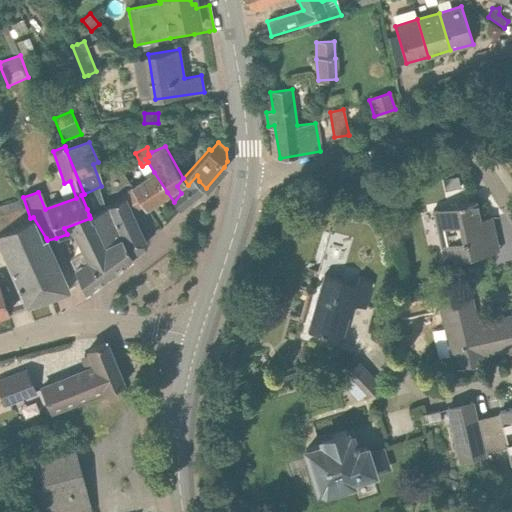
[(145,207),(167,192),(154,172),(133,186),(145,207)]
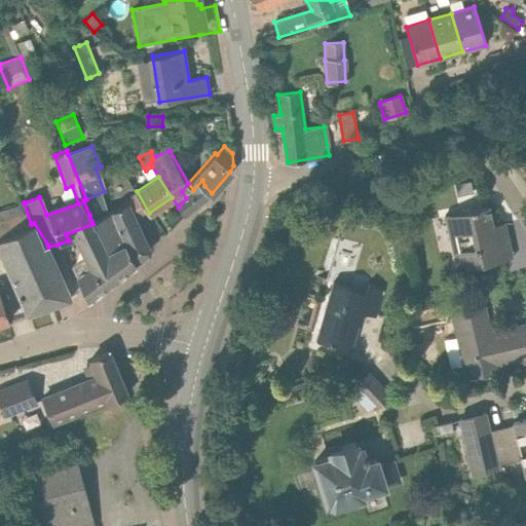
[(212,193),(204,186),(202,180),(193,190),(188,183),(182,191),(186,198),(179,208),(185,215),(211,195),(212,193)]
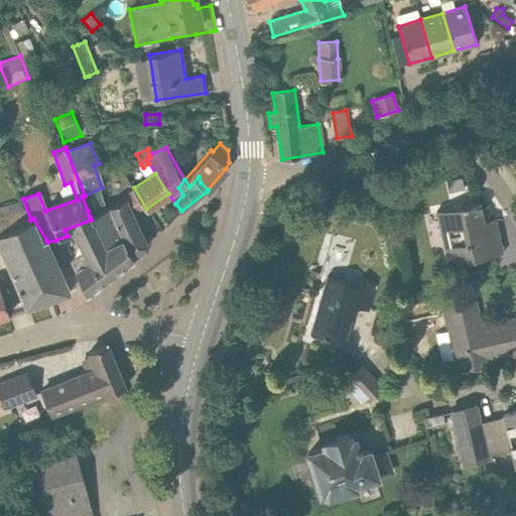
[(445,180),(448,192),(464,188),(462,177),(445,180)]
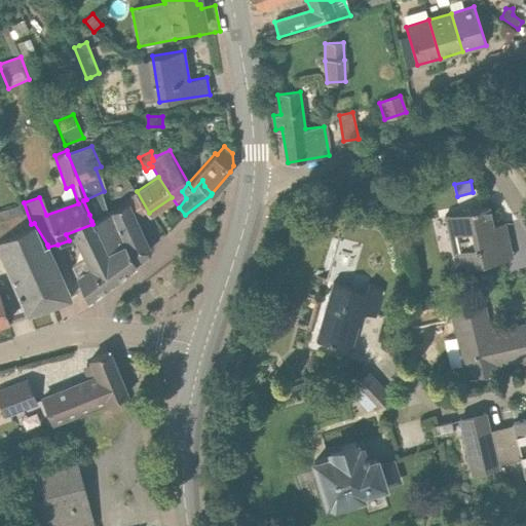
[(91,221),(92,224),(96,223),(106,250),(123,241),(134,264),(150,251),(127,197),(123,200),(124,204),(91,221)]
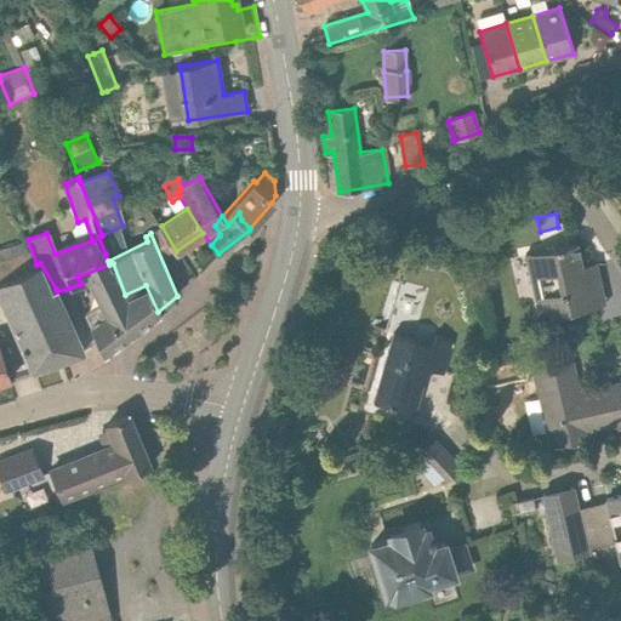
[(548,317),(584,308),(591,307),(587,289),(577,243),(523,255),(534,302),(545,301),(548,317)]
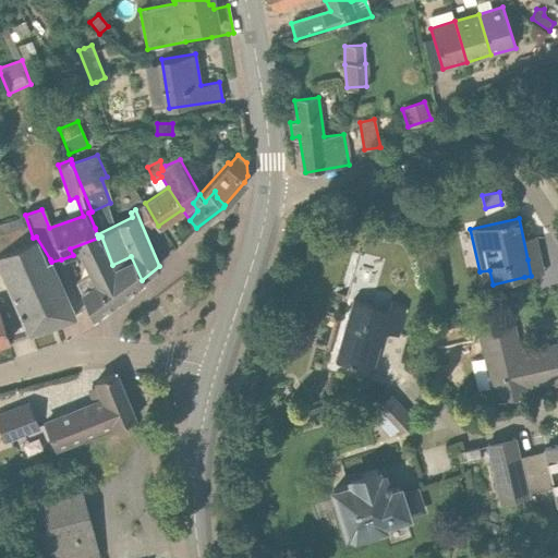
[(0,268),(29,332),(75,316),(51,262),(50,259),(36,237),(33,238),(0,252),(0,268)]
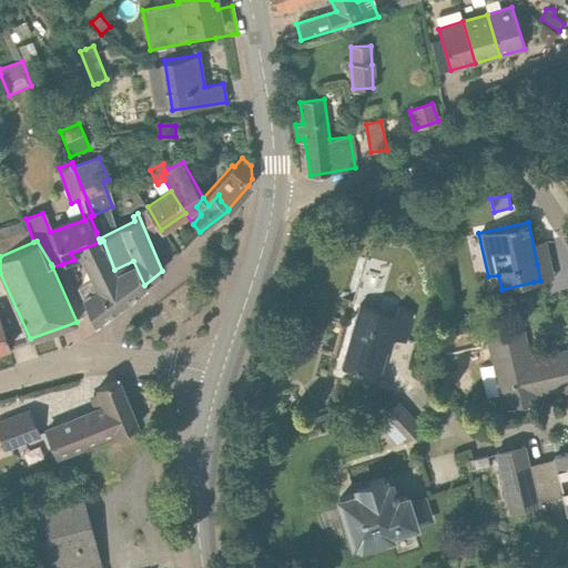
[(93,324),(144,285),(133,261),(114,270),(103,241),(100,242),(71,253),(74,260),(80,257),(92,281),(77,290),(93,323),(92,324),(93,324)]
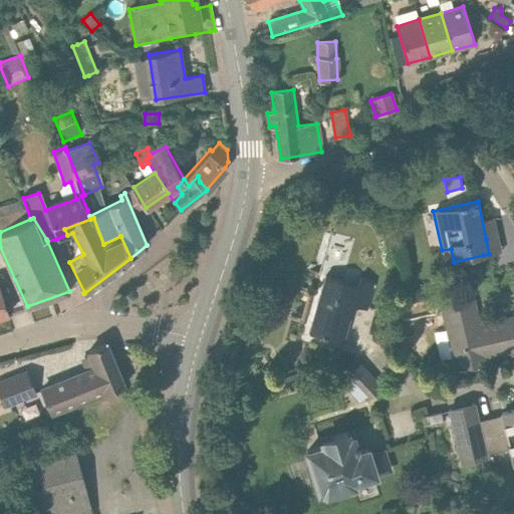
[(483,278),(480,267),(459,272),(462,283),(483,278)]
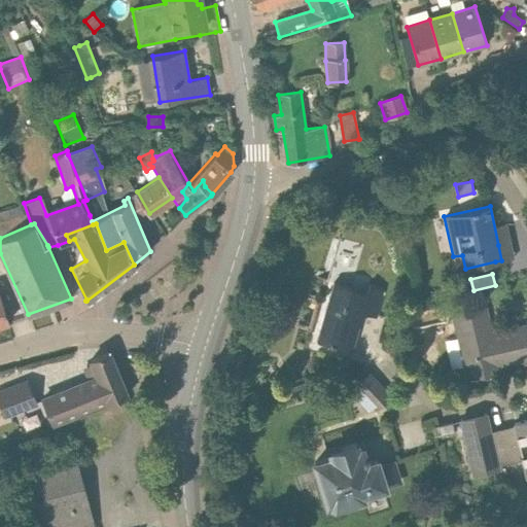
[(330,343),(351,350),(361,314),(376,318),(384,288),(365,283),(363,289),(331,280),(317,328),(334,334),(330,343)]
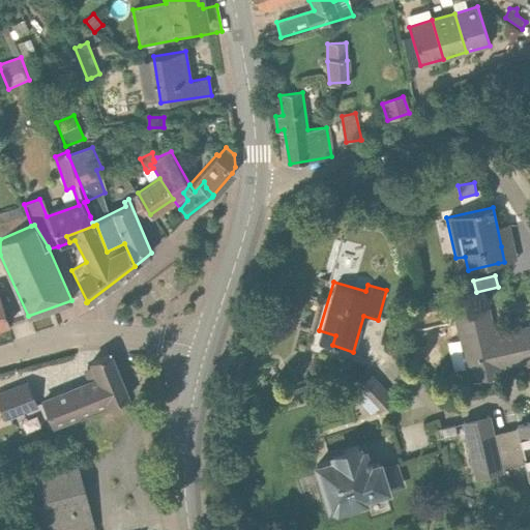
[(399,307),(406,310),(412,289),(405,287),(399,307)]
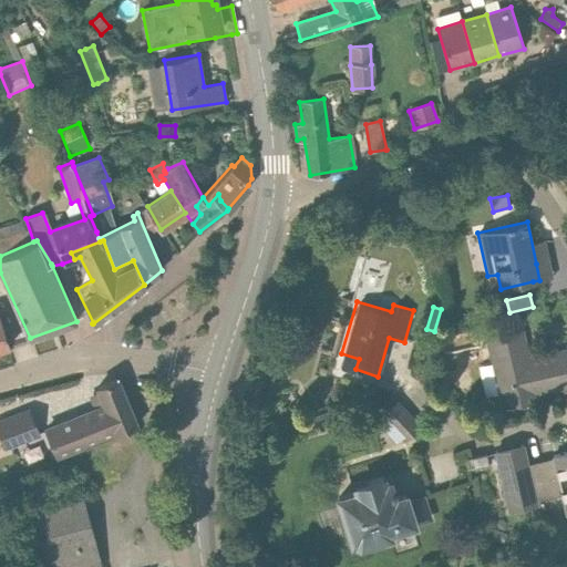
[(485,325),(504,405),(536,399),(535,393),(566,385),(566,350),(521,361),(517,350),(525,349),(522,331),(517,332),(513,317),(485,325)]
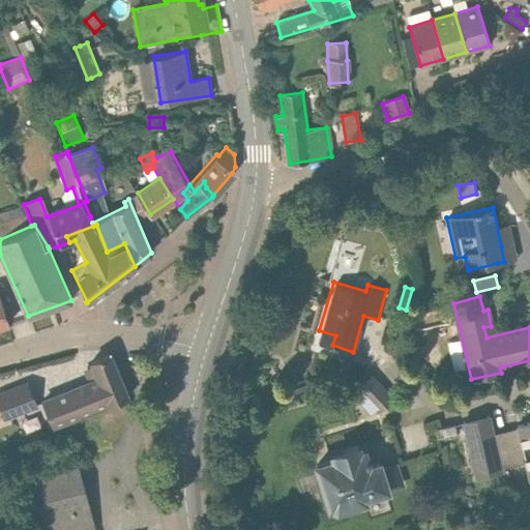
[(0,325),(9,323),(0,298),(0,325)]
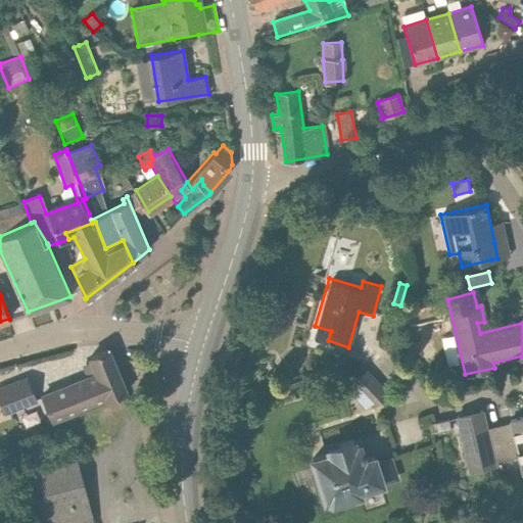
[(102,388),(106,399),(106,400),(127,392),(108,349),(89,358),(91,361),(86,363),(91,377),(97,390),(102,388)]
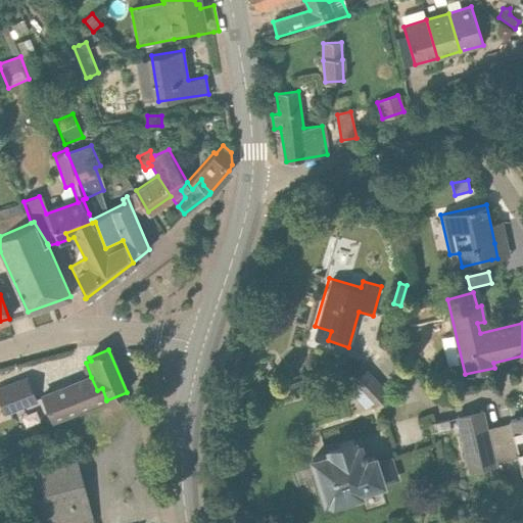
[(365,408),(371,402),(373,406),(386,393),(366,370),(350,384),(353,387),(349,391),(365,408)]
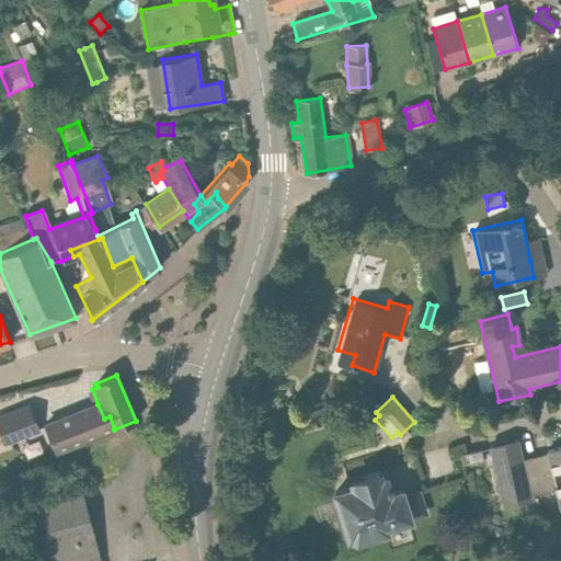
[(104,419),(98,404),(46,425),(56,451),(114,428),(110,416),(104,419)]
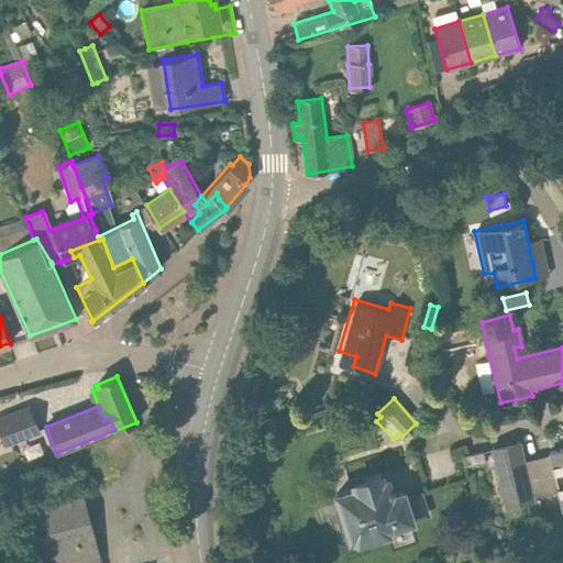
[(39,431),(29,408),(0,419),(0,430),(6,444),(39,431)]
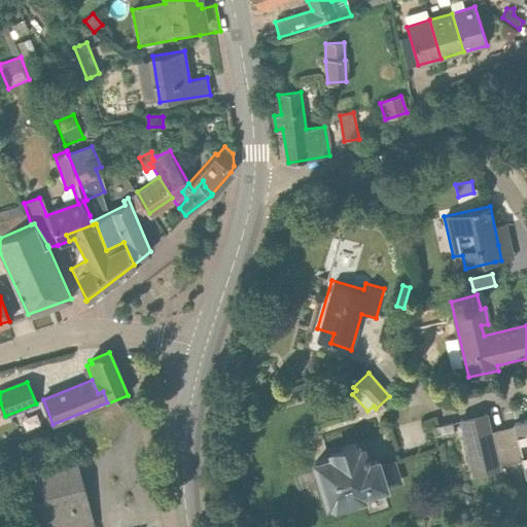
[(491,434),(486,414),(460,420),(471,477),(498,470),(496,462),(520,456),(525,477),(526,476),(526,420),(514,423),(515,429),(491,434)]
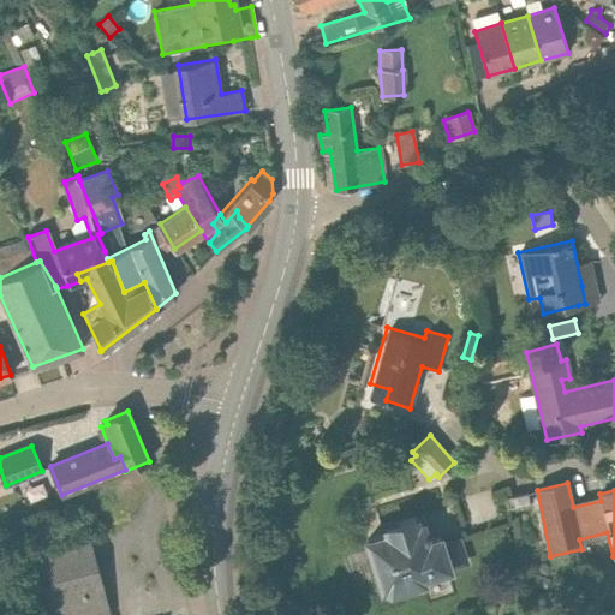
[(530,505),(527,493),(511,496),(513,508),(530,505)]
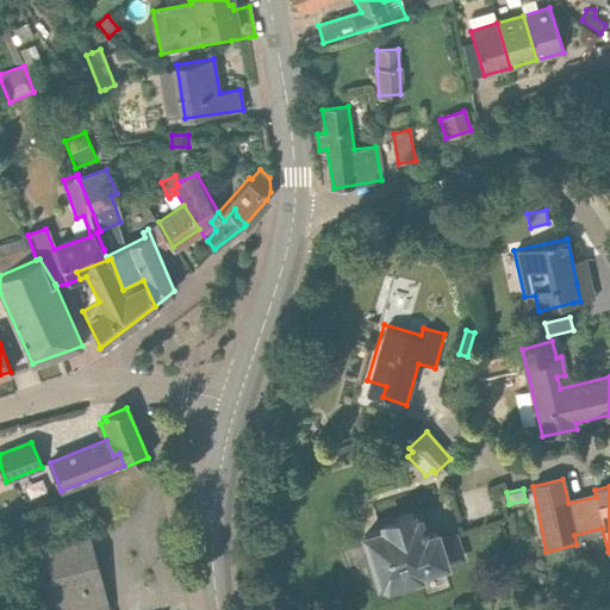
[(414,521),(411,514),(392,520),(397,534),(387,536),(385,529),(363,536),(379,585),(393,582),(392,577),(396,574),(399,574),(400,580),(421,574),(419,570),(462,556),(455,536),(439,541),(435,533),(424,536),(418,518),(414,521)]
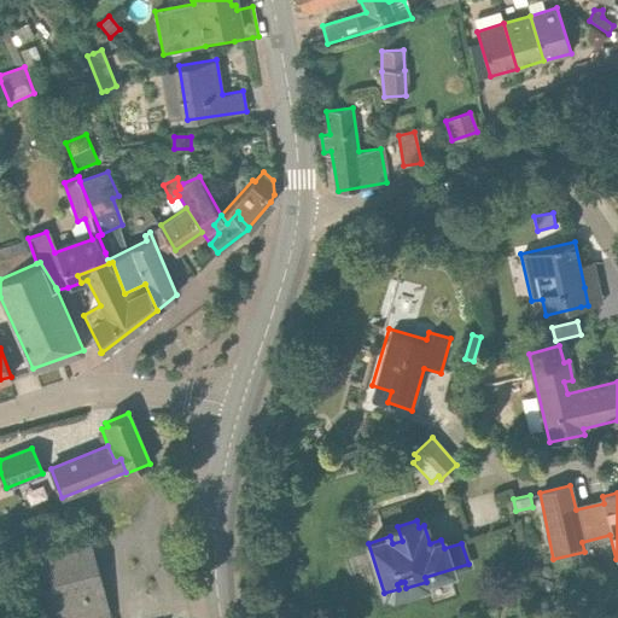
[(89,570),(85,553),(93,551),(91,542),(35,558),(50,617),(106,617),(111,617),(103,588),(94,590),(91,573),(92,573),(92,569),(89,570)]
